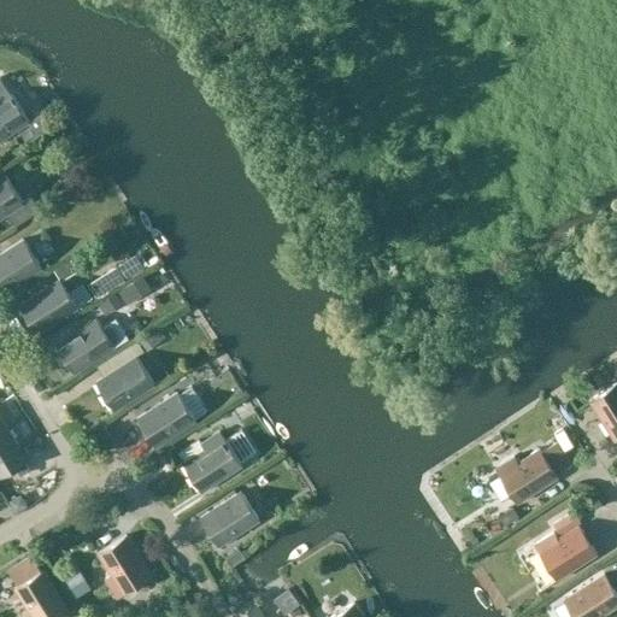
[(0,140),(29,122),(11,93),(0,99),(0,140)]
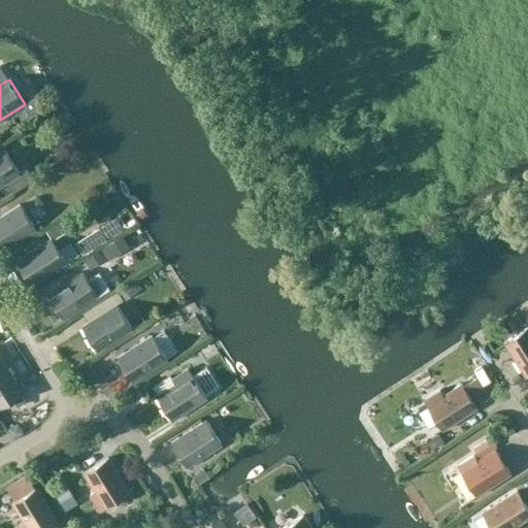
[(0,186),(6,183),(12,193),(34,179),(26,168),(20,173),(4,150),(0,152),(0,186)]
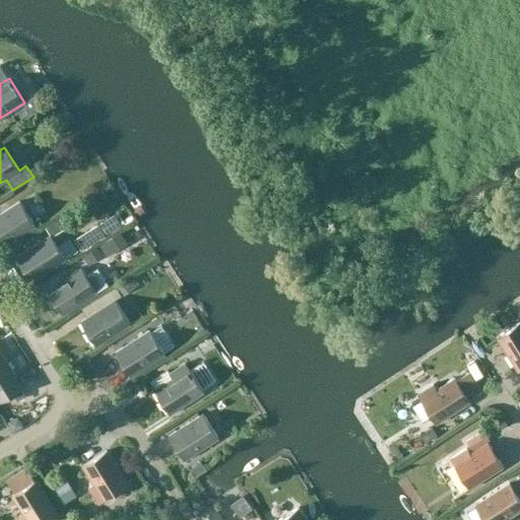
[(0,245),(1,248),(36,225),(20,201),(0,214),(0,245)]
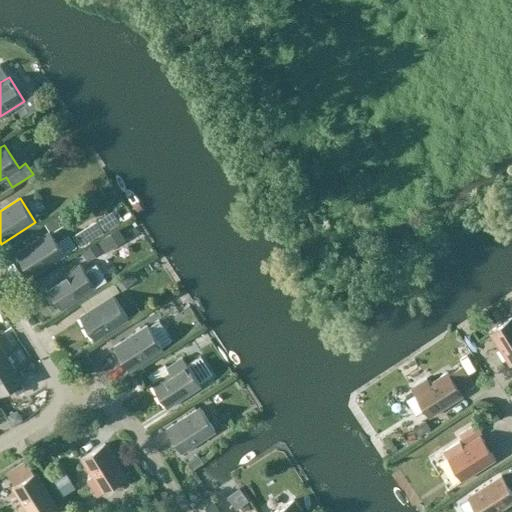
[(31,277),(65,255),(50,231),(16,253),(31,277)]
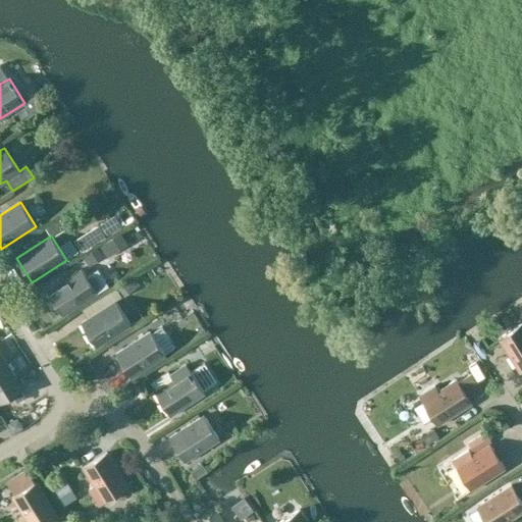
[(63,315),(97,294),(82,269),(48,292),(63,315)]
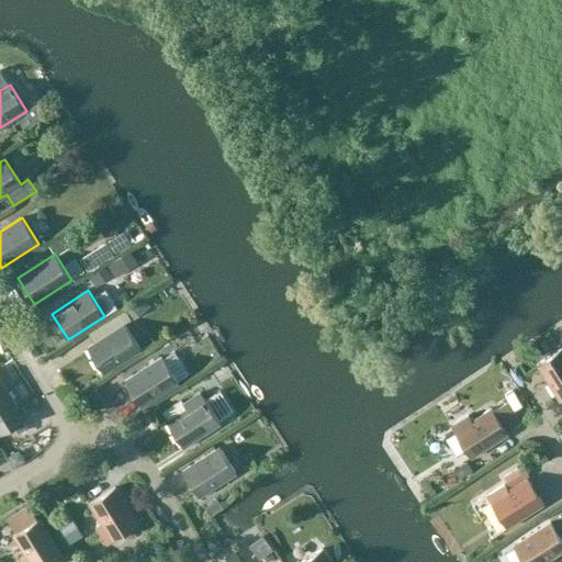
[(104,373),(141,350),(124,324),(88,348),(104,373)]
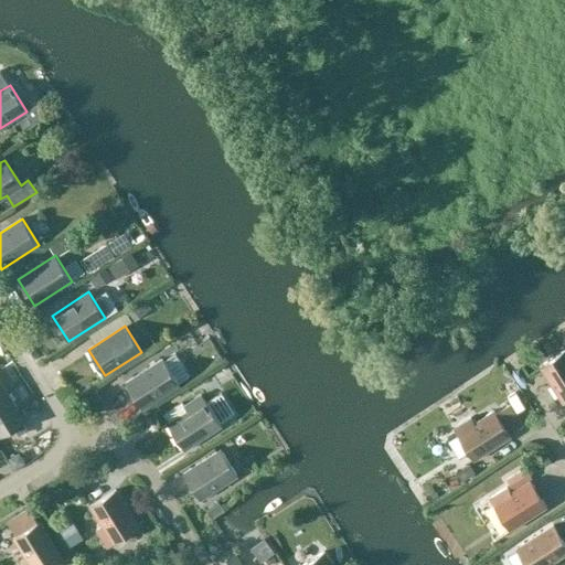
[(564,350),(540,366),(563,404),(564,402),(564,350)]
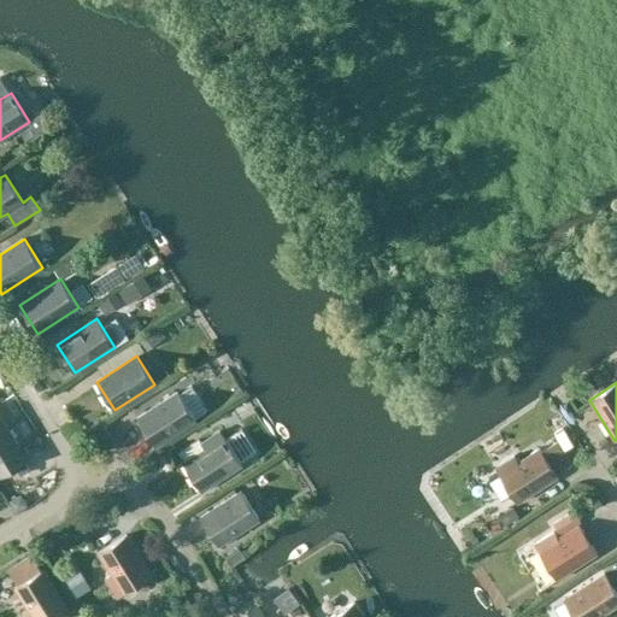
[(156,446),(195,421),(177,392),(137,418),(156,446)]
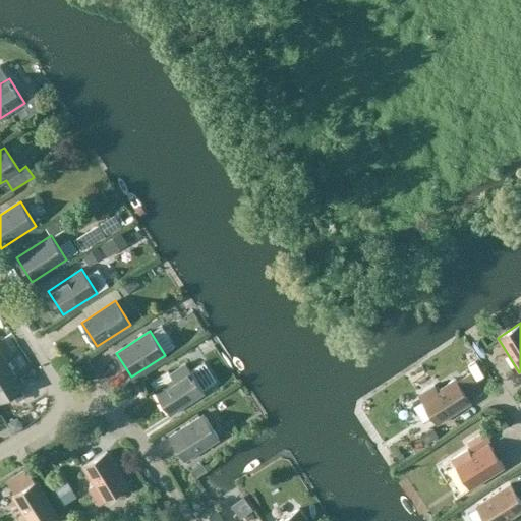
[(0,402),(20,390),(14,380),(16,379),(0,350),(0,402)]
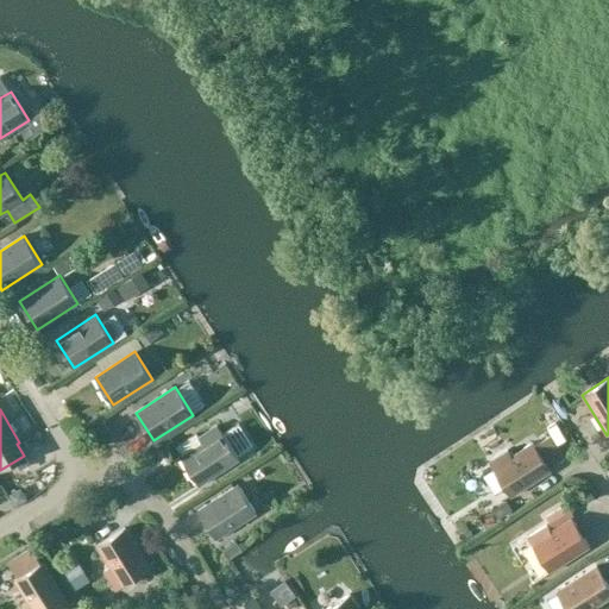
[(199,485),(239,459),(217,425),(198,437),(202,444),(181,457),(199,485)]
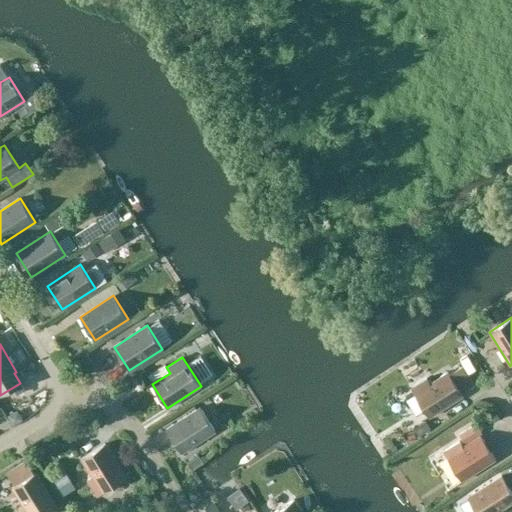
[(461,393),(474,385),(462,367),(450,374),(448,372),(430,383),(427,378),(411,388),(429,417),(463,396),(461,393)]
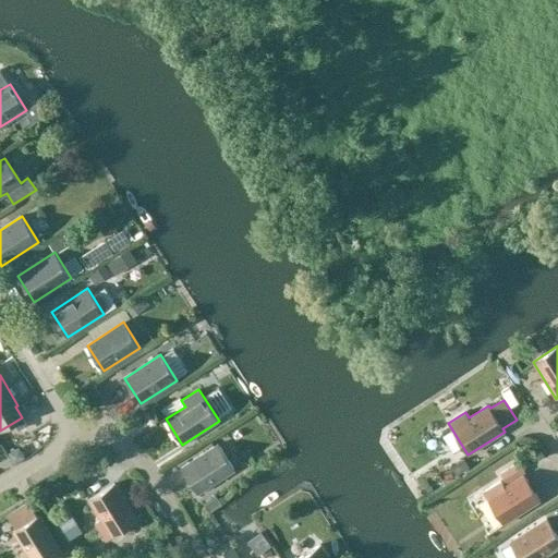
[(198,494),(234,470),(218,444),(181,468),(198,494)]
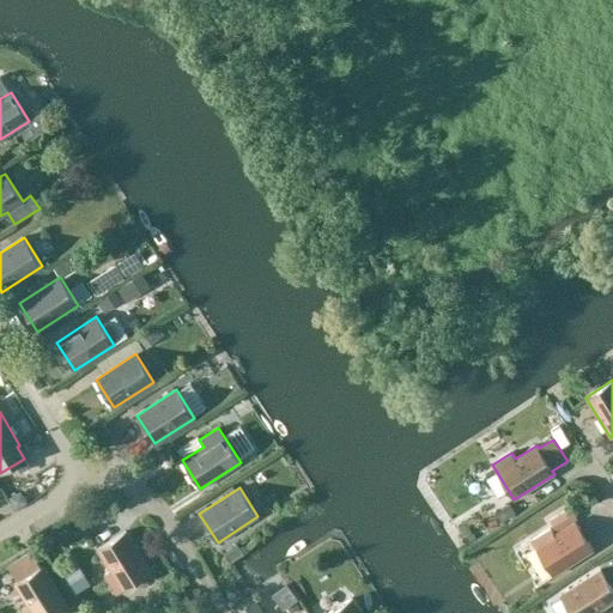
[(550,529),(532,541),(553,575),(593,550),(575,521),(554,535),(550,529)]
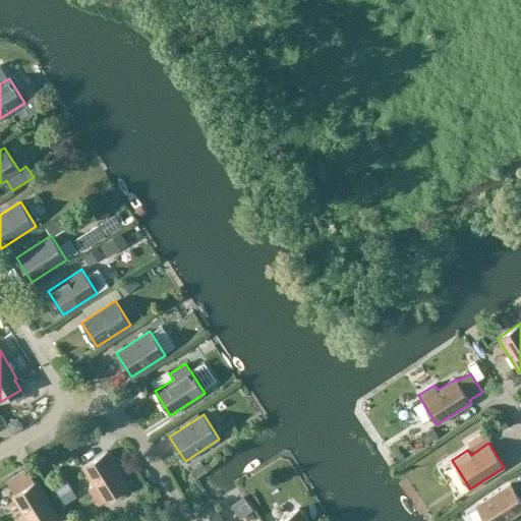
[(99,505),(128,486),(107,452),(82,466),(94,484),(89,488),(99,505)]
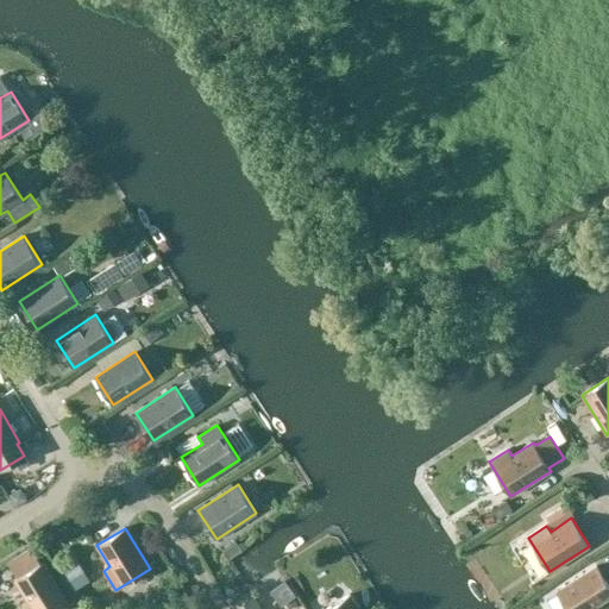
[(43,563),(41,564),(31,548),(10,564),(18,578),(14,579),(27,601),(22,604),(24,608),(57,608),(68,603),(43,563)]
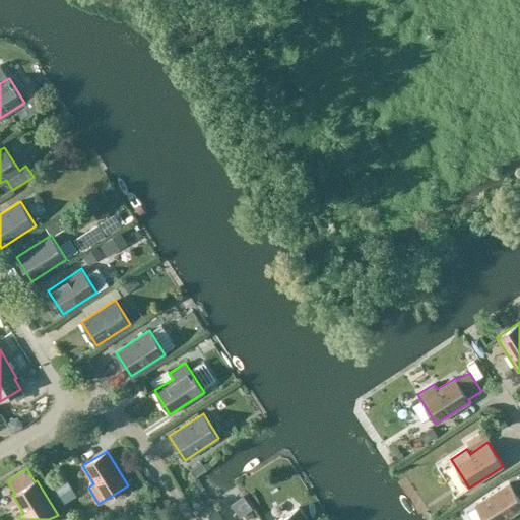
[(507,519),(519,510),(519,500),(509,483),(475,505),(484,519),(507,519)]
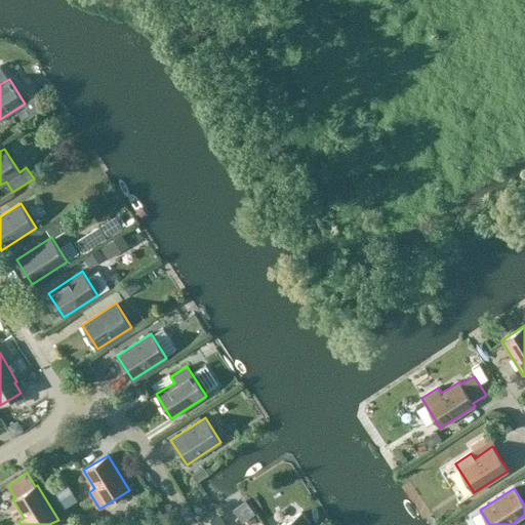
[(281,524),(309,524),(301,513),(281,524)]
